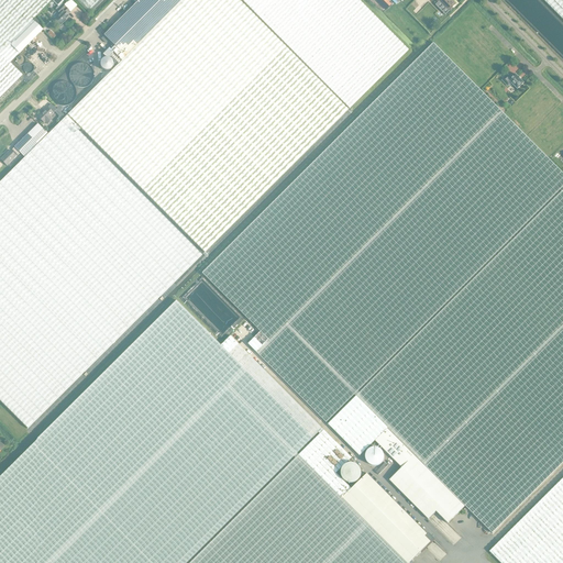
[(10,63),(0,53),(0,52),(32,20),(52,0),(0,0),(0,97),(22,75),(10,63)]
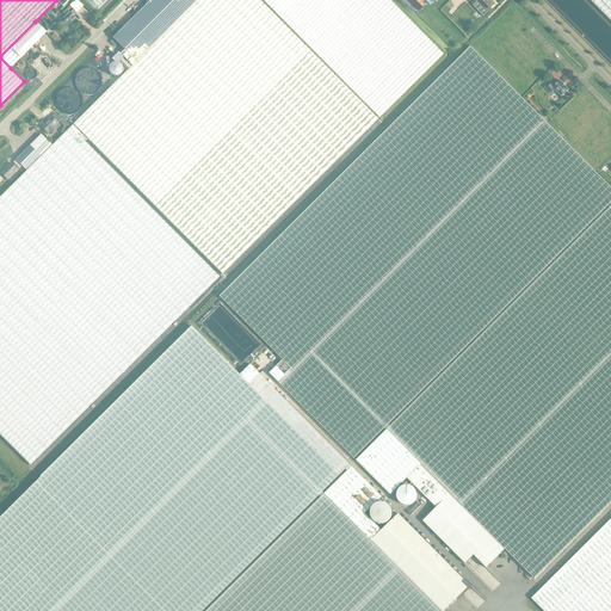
[(68,6),(67,4),(71,0),(69,0),(57,0),(57,1),(63,7),(60,10),(62,12),(61,12),(65,16),(57,23),(65,29),(75,19),(74,17),(76,14),(75,12),(68,5),(68,6)]
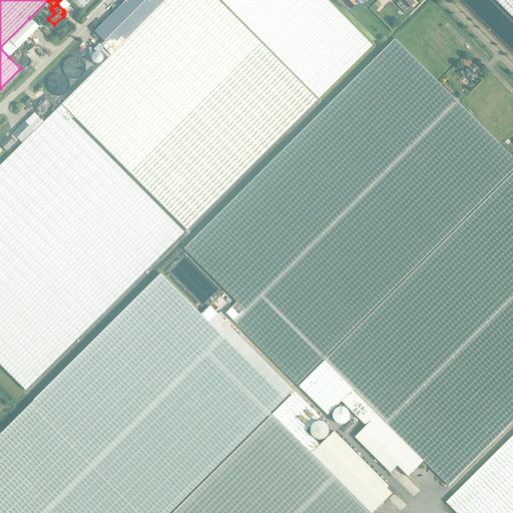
[(166,0),(111,56),(61,105),(62,105),(72,116),(185,230),(317,100),(221,4),(217,0),(166,0)]
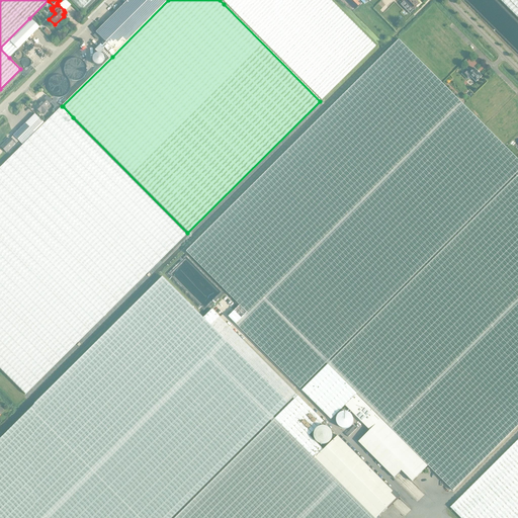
[(69,0),(80,10),(90,0),(69,0)]
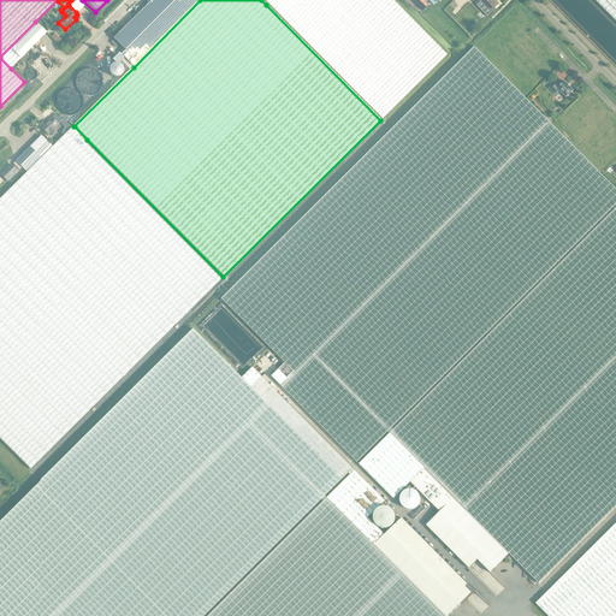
[(152,0),(147,5),(113,39),(125,51),(122,54),(134,67),(200,0),(152,0)]
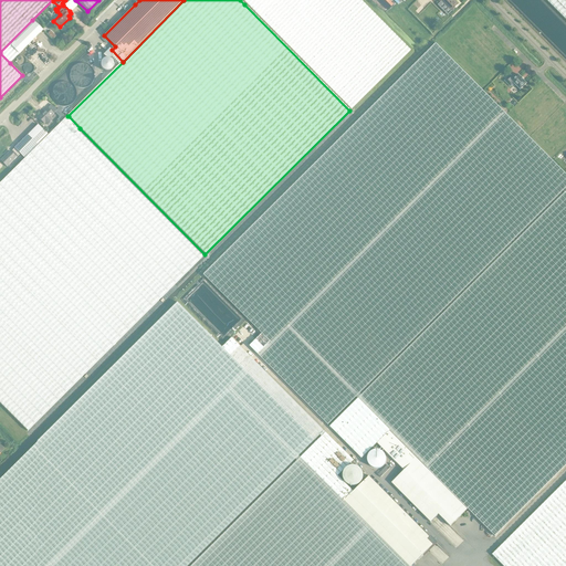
[(242,0),(350,109),(410,51),(359,0),(242,0)]
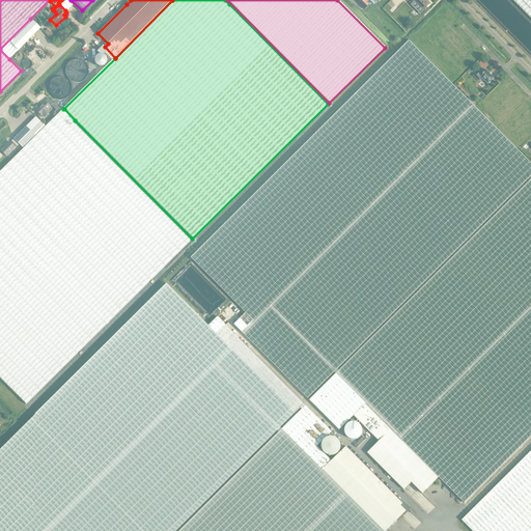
[(429,4),(425,0),(410,0),(411,0),(414,3),(416,2),(424,10),(429,4)]
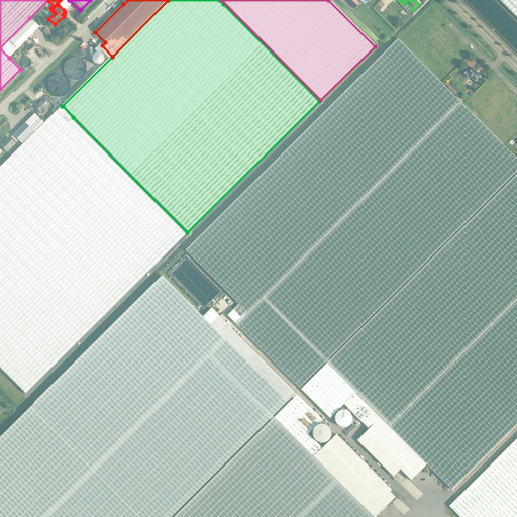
[(516,0),(499,0),(516,17),(516,0)]
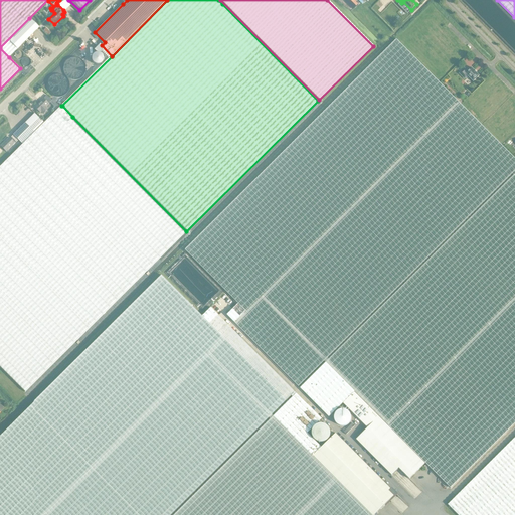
[(29,18),(0,47),(0,48),(9,57),(17,49),(39,28),(29,18)]
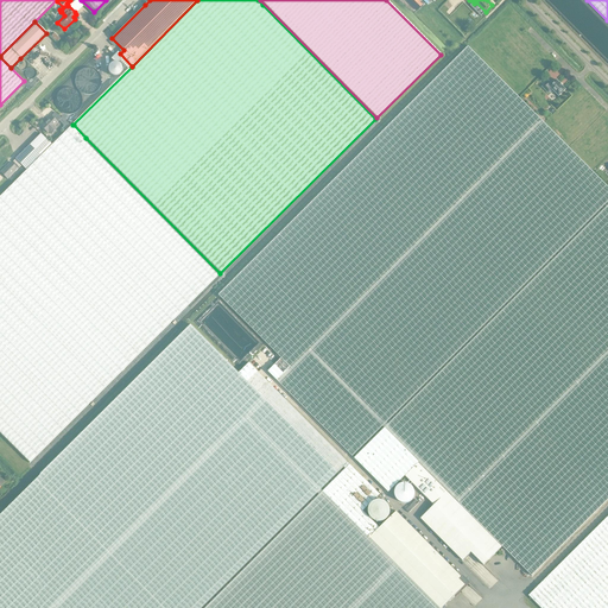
[(607,187),(468,48),(219,296),(282,359),(268,372),(353,456),(382,426),(384,428),(387,424),(386,423),(605,206),(606,207),(607,203),(607,187)]
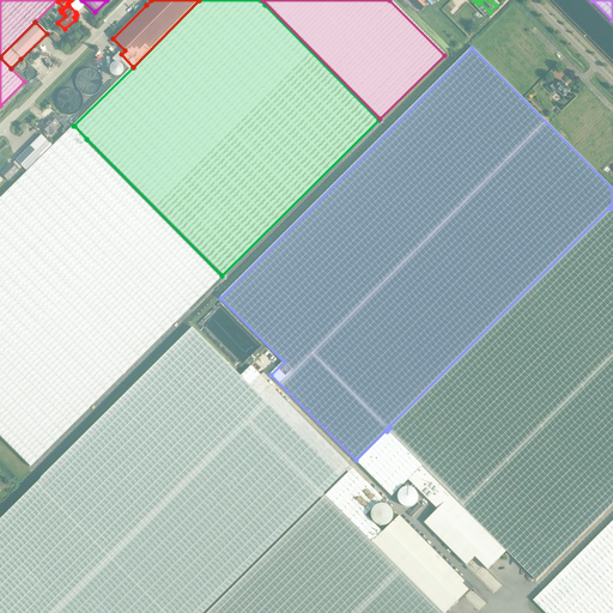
[(570,91),(560,80),(560,82),(557,85),(552,82),(546,87),(553,95),(557,91),(563,97),(563,98),(570,91)]
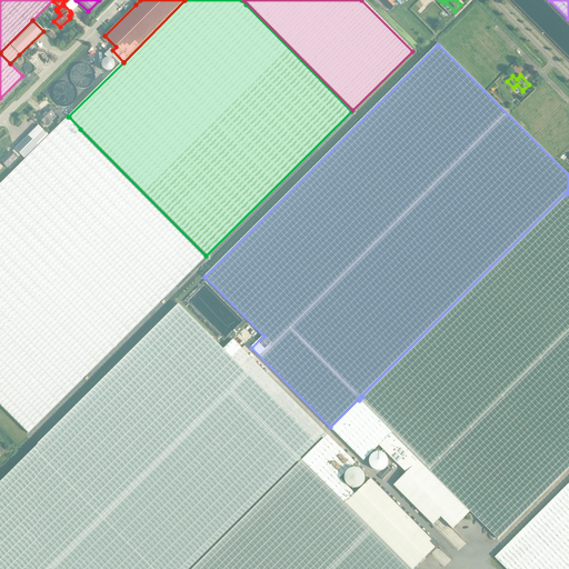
[(51,118),(53,115),(48,109),(38,119),(39,119),(39,120),(41,122),(42,122),(45,125),(46,123),(48,126),(53,120),(51,118)]
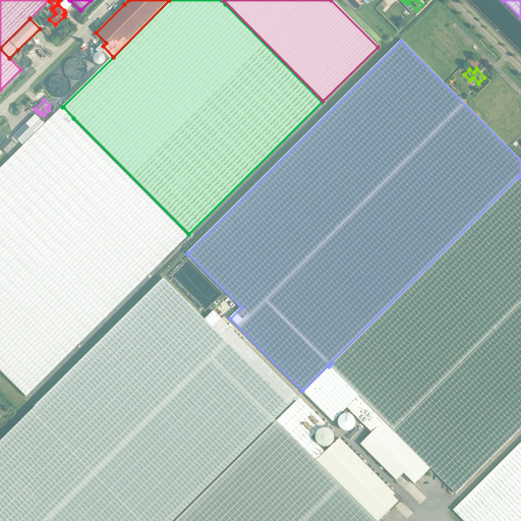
[(53,101),(51,104),(54,107),(54,109),(52,111),(55,114),(60,108),(53,101)]
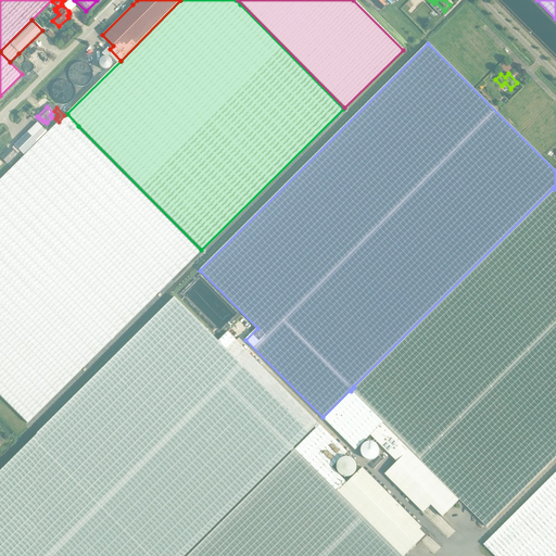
[(0,395),(27,424),(78,371),(79,373),(81,370),(142,308),(199,252),(76,128),(78,126),(67,114),(47,133),(24,155),(25,156),(0,180),(0,395)]
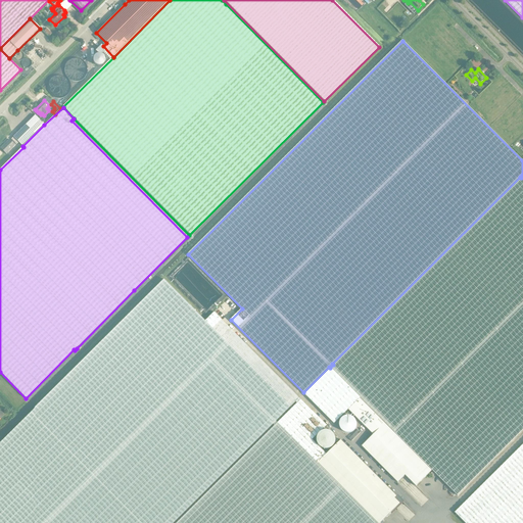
[(13,137),(22,146),(44,125),(35,115),(13,137)]
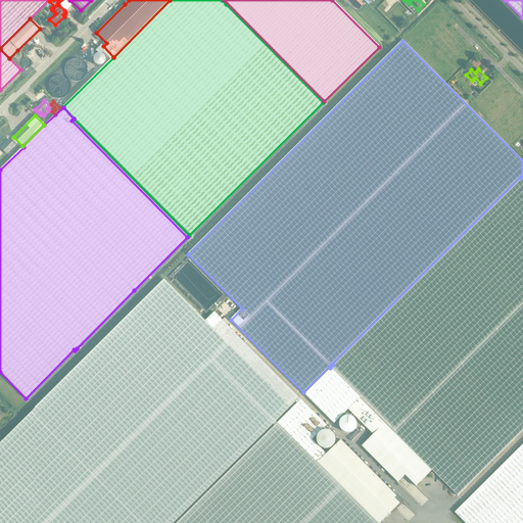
[(9,140),(1,148),(6,154),(4,155),(6,157),(8,155),(6,153),(14,145),(9,140)]
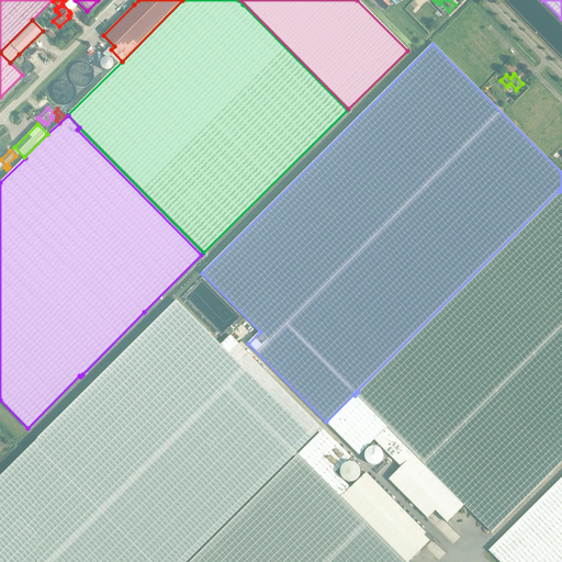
[(359,393),(358,392),(355,395),(356,396),(386,427),(464,505),(492,532),(561,462),(561,188),(560,191),(561,192),(359,393)]
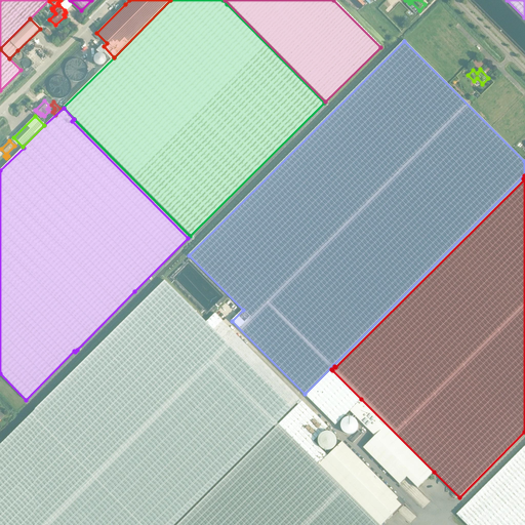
[(173,524),(274,426),(275,427),(278,423),(277,422),(300,400),(215,314),(206,322),(165,281),(0,444),(0,524),(173,524)]
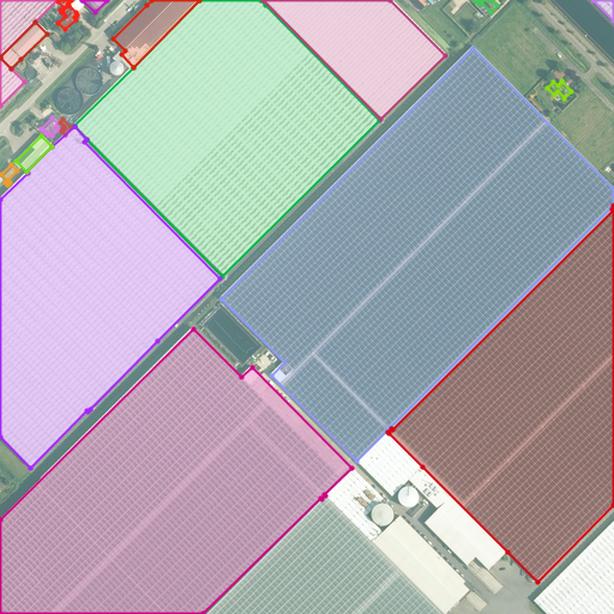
[(392,498),(409,481),(422,467),(389,433),(357,463),(392,498)]
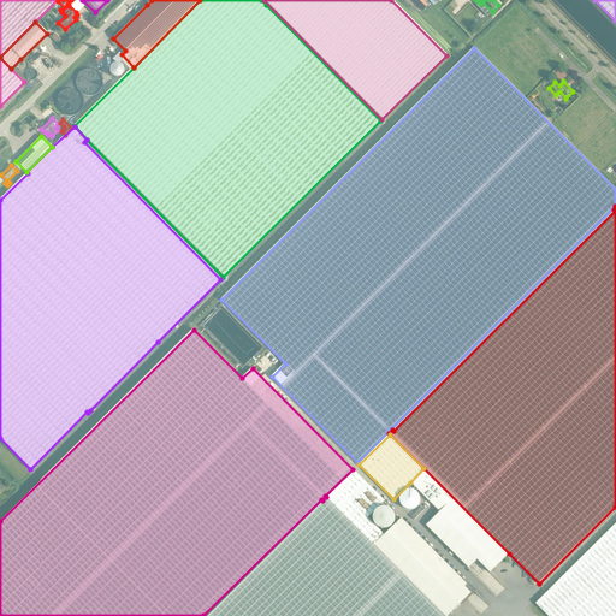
[(509,554),(424,468),(410,483),(439,513),(426,526),(468,568),(478,560),(490,573),(509,554)]
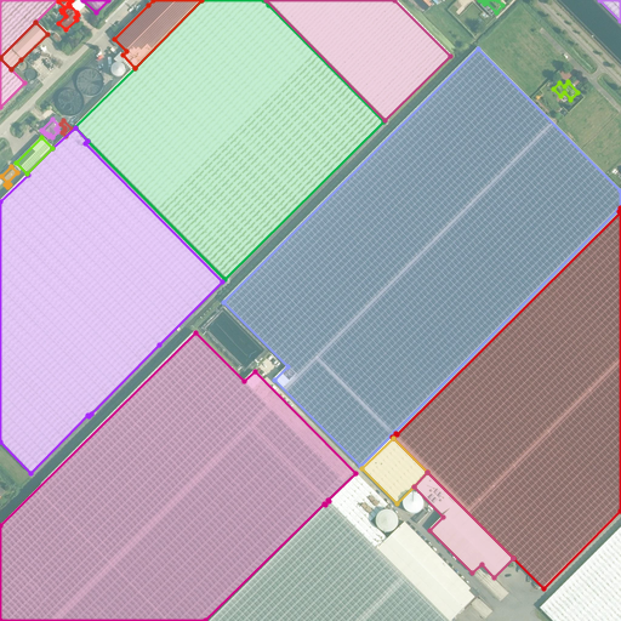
[(330,502),(377,550),(388,540),(371,523),(388,506),(358,474),(330,502)]
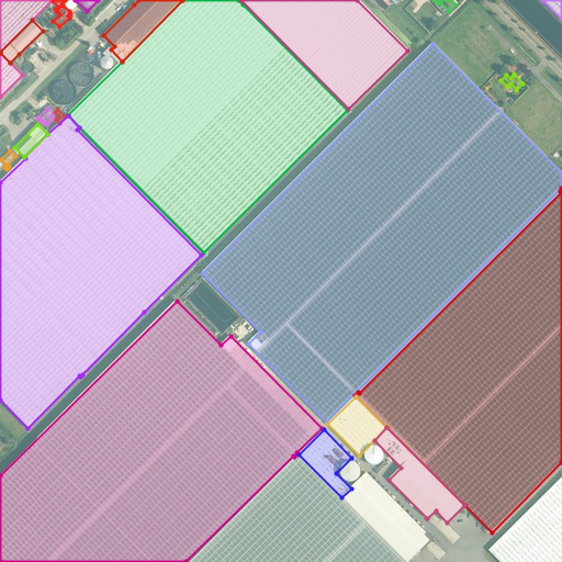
[(405,561),(341,497),(299,454),(298,453),(294,457),(295,458),(190,561),(405,561)]
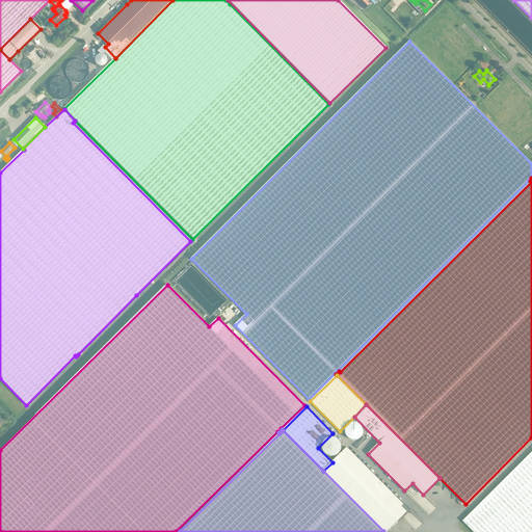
[(364,437),(355,447),(357,449),(367,441),(364,437)]
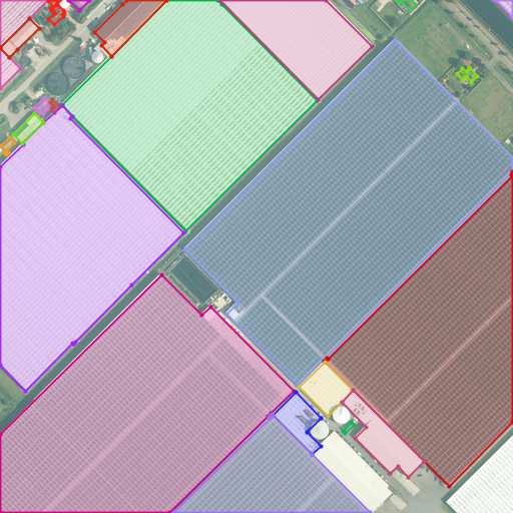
[(321,446),(312,454),(370,512),(373,512),(384,503),(385,504),(397,492),(391,486),(390,487),(384,482),(335,432),(321,446)]
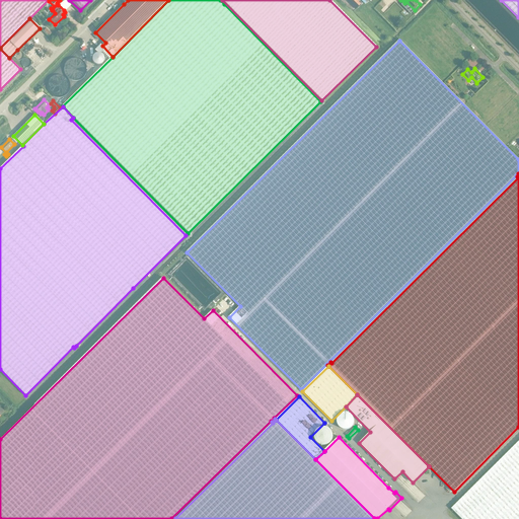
[(518,518),(518,441),(451,509),(461,518),(518,518)]
